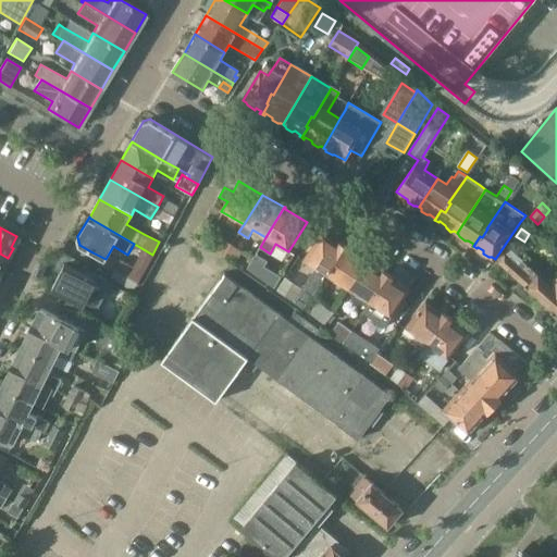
[(329,232),(325,233),(322,232),(304,261),(314,268),(307,279),(308,280),(305,284),(304,283),(293,299),(304,308),(325,275),(345,245),(337,239),(336,240),(335,239),(335,236),(329,232)]
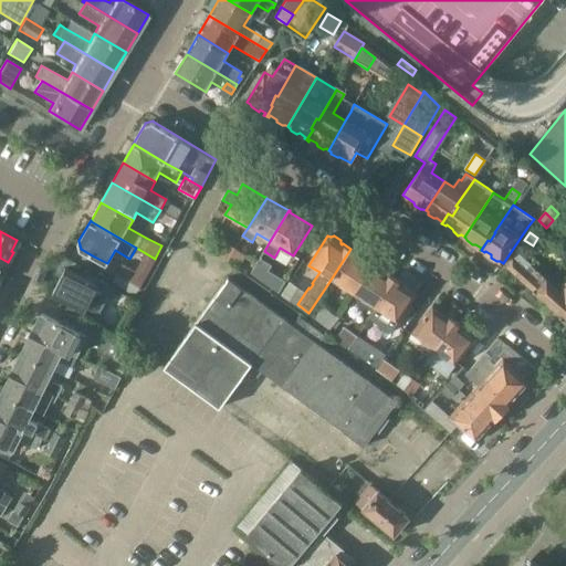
[(220,254),(229,260),(236,248),(228,243),(220,254)]
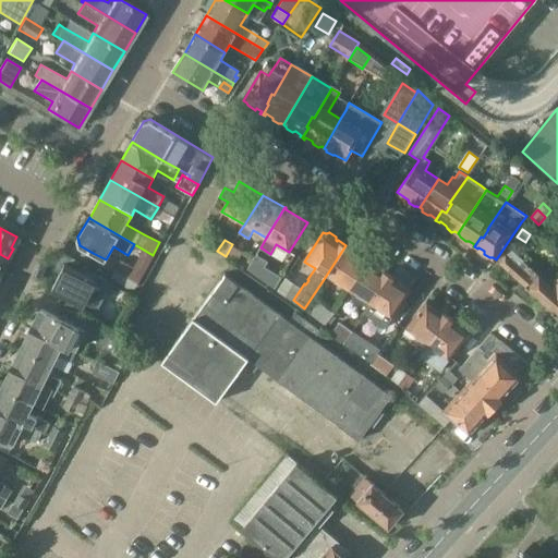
[(232,244),(226,256),(235,264),(244,253),(232,244)]
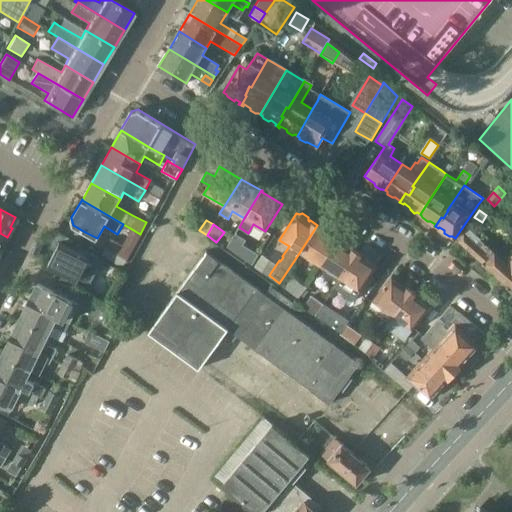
[(317,225),(299,253),(320,266),(337,239),(324,231),(325,230),(317,225)]
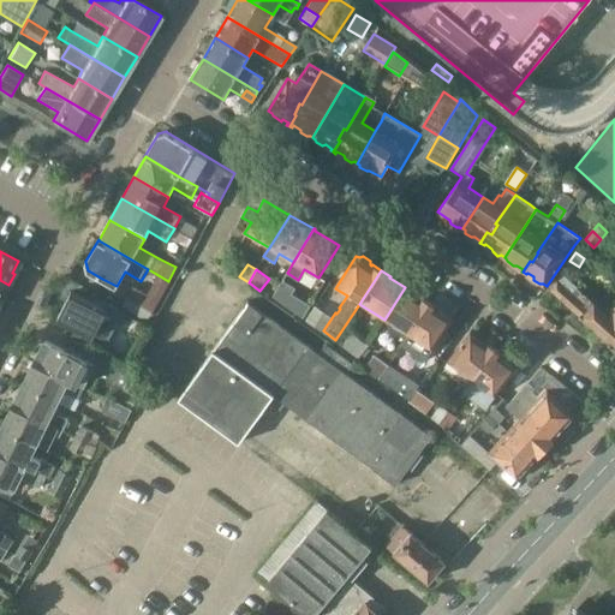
[(562,273),(551,290),(583,318),(581,320),(590,328),(591,326),(614,346),(614,345),(614,317),(609,314),(562,273)]
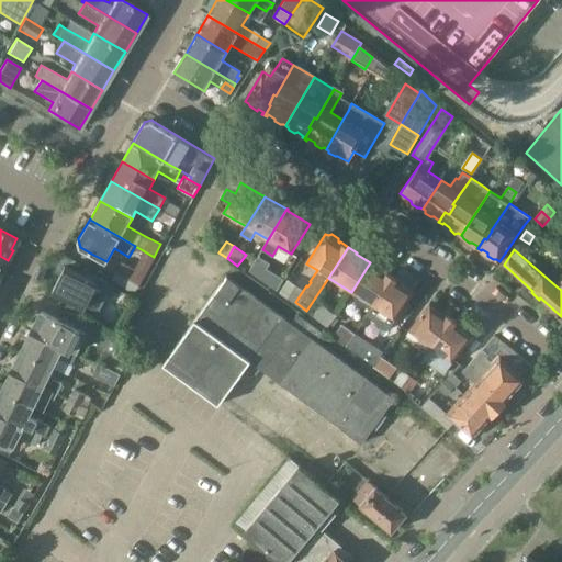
[(136,288),(154,257),(143,250),(132,270),(120,262),(110,278),(127,289),(136,288)]
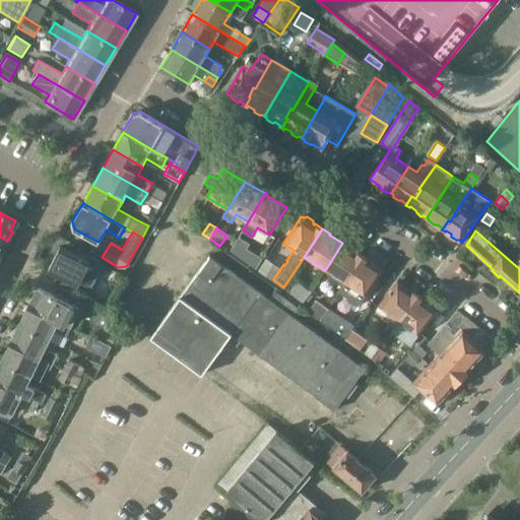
[(232,250),(242,257),(251,243),(240,237),(232,250)]
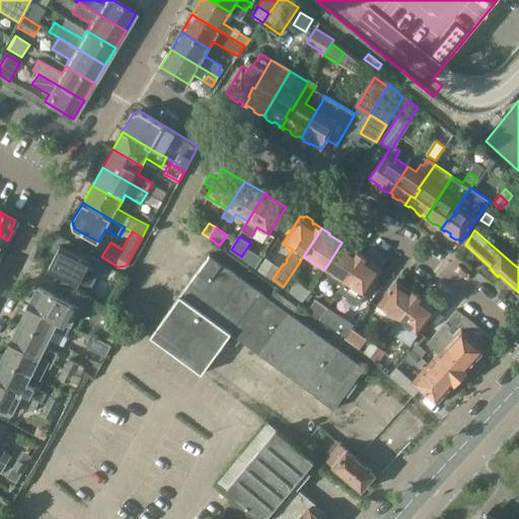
[(324,270),(345,283),(363,254),(355,249),(354,250),(342,242),(324,270)]
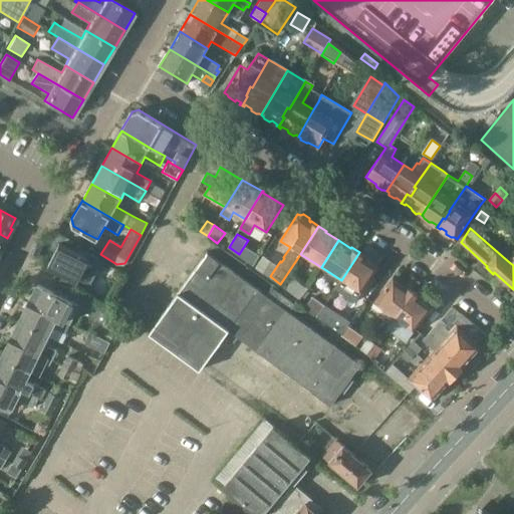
[(49,265),(64,273),(59,283),(74,290),(80,279),(90,284),(96,272),(94,271),(99,263),(59,243),(49,265)]
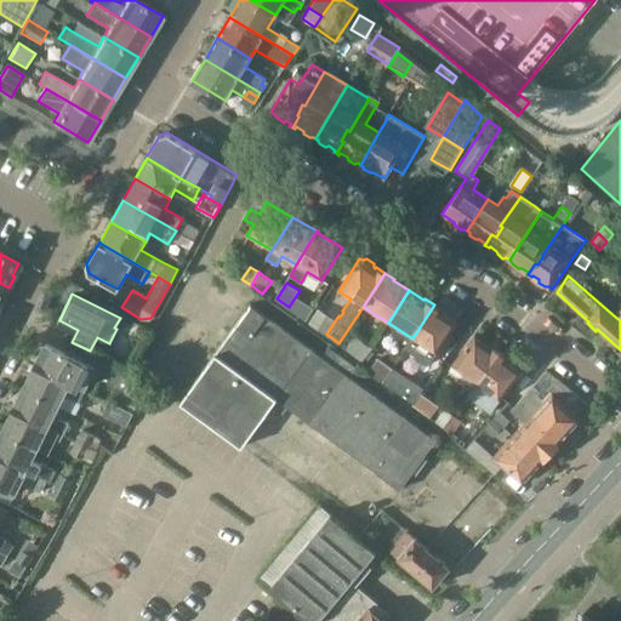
[(278,399),(284,404),(380,473),(379,474),(400,490),(437,439),(352,377),(358,368),(329,347),(323,357),(251,305),(217,353),(180,402),(241,446),(278,399)]
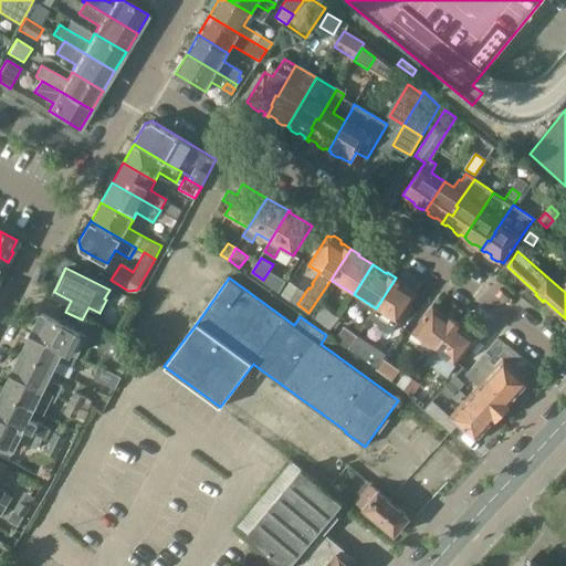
[(396,278),(376,308),(398,323),(417,293),(402,284),(404,283),(396,278)]
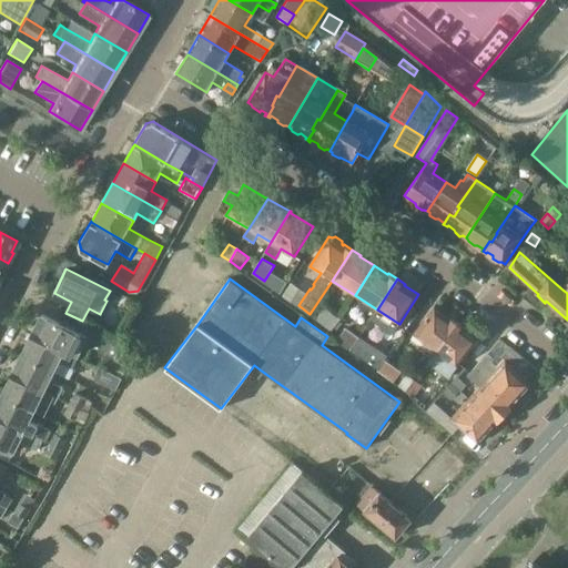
[(436,351),(456,321),(449,315),(448,316),(445,314),(446,311),(440,307),(437,308),(434,305),(413,334),(436,351)]
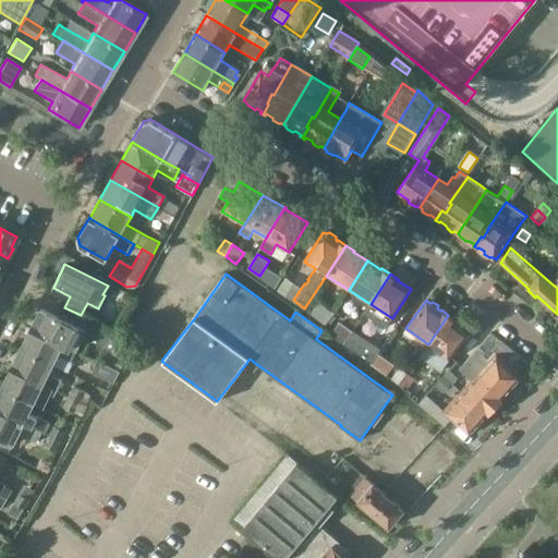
[(318,302),(311,313),(326,324),(334,313),(318,302)]
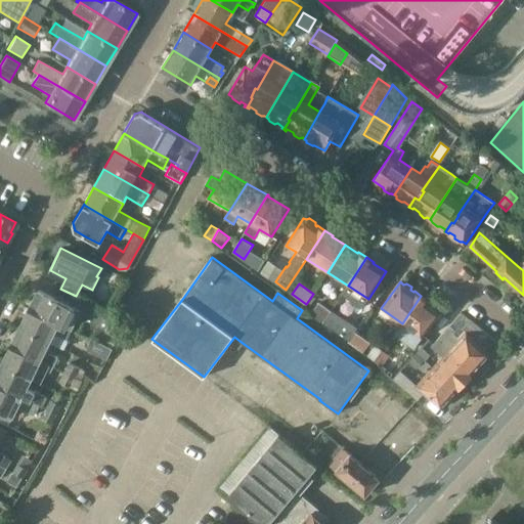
[(82,312),(39,290),(30,308),(73,329),(82,312)]
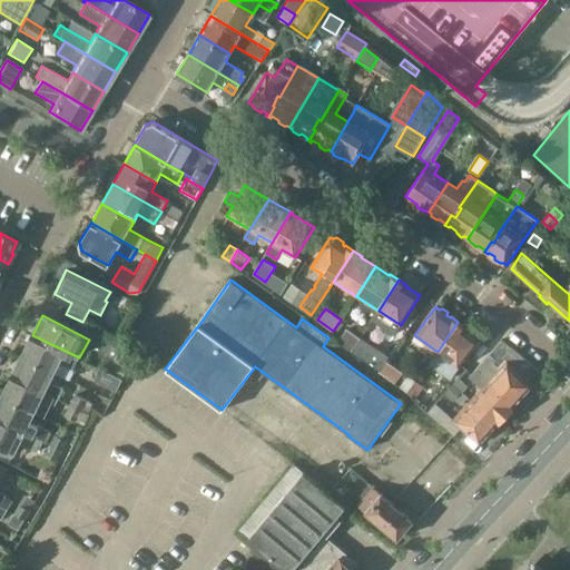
[(465,327),(458,322),(438,352),(459,367),(480,340),(477,337),(477,334),(470,330),(468,331),(465,328),(465,327)]
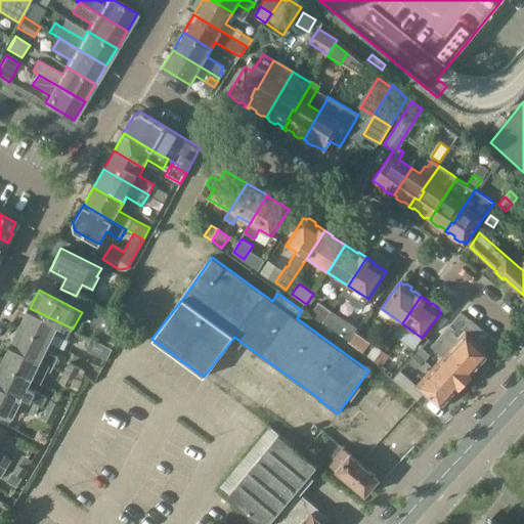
[(319,301),(311,313),(324,321),(333,310),(319,301)]
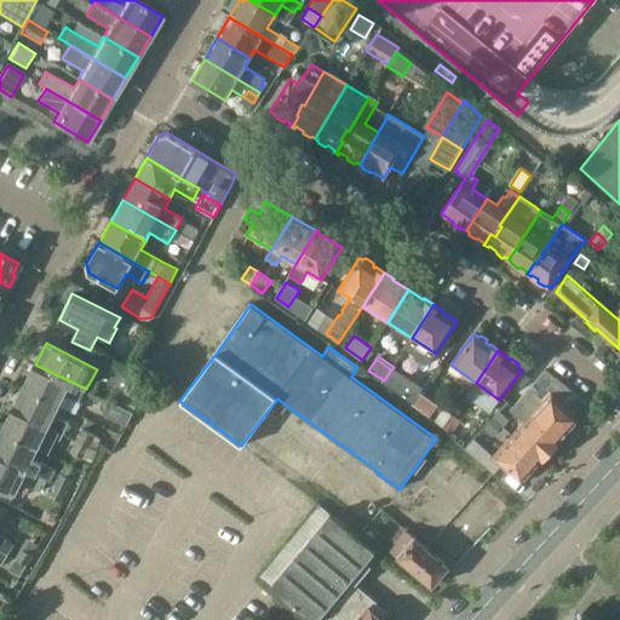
[(141,379),(107,362),(97,379),(138,401),(143,391),(141,379)]
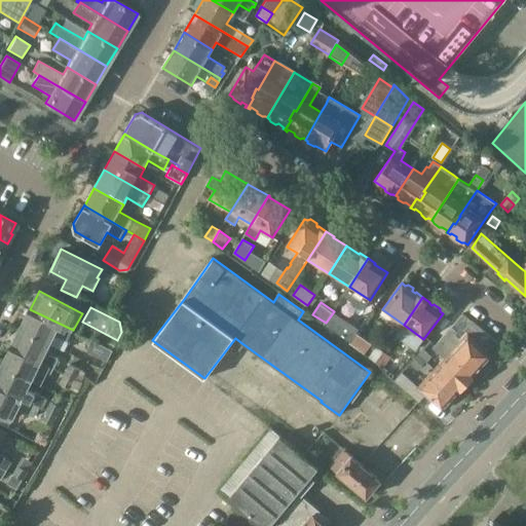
[(63,348),(72,329),(30,309),(21,328),(50,342),(63,348)]
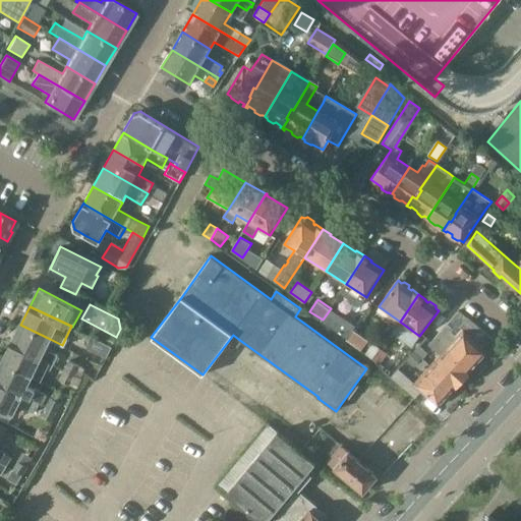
[(331,308),(323,320),(348,338),(354,330),(357,326),(331,308)]
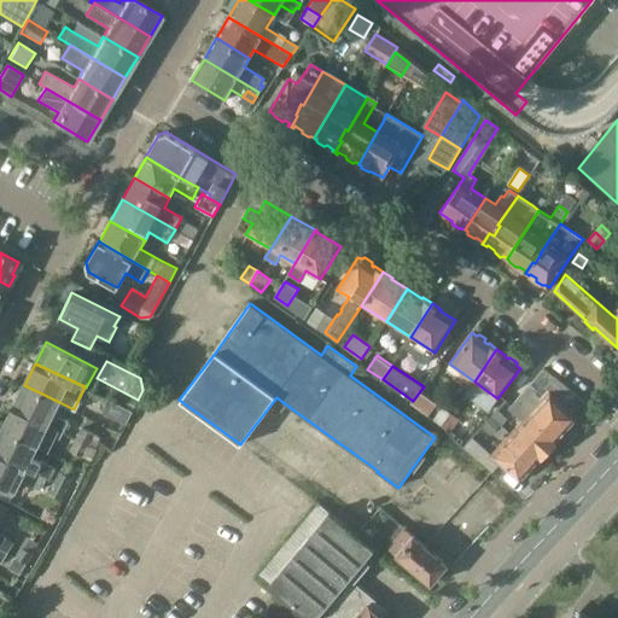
[(24,385),(13,408),(64,433),(69,423),(53,414),(59,402),(24,385)]
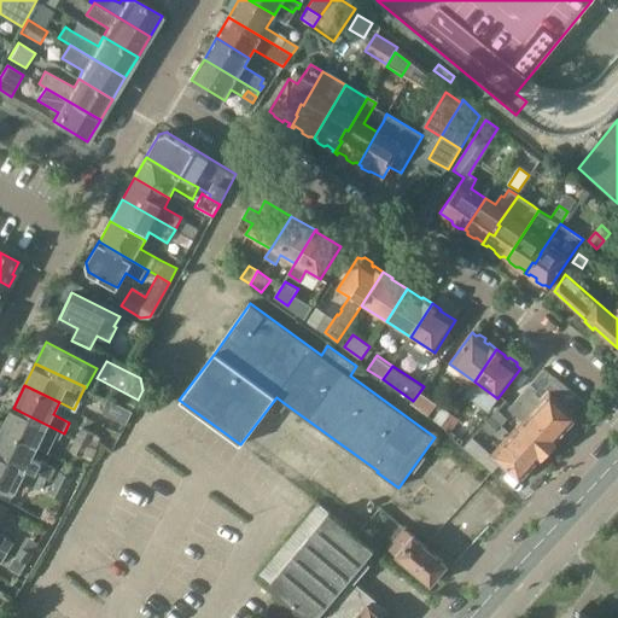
[(536,391),(529,385),(517,400),(559,438),(575,421),(573,412),(548,391),(540,401),(532,395),(536,391)]
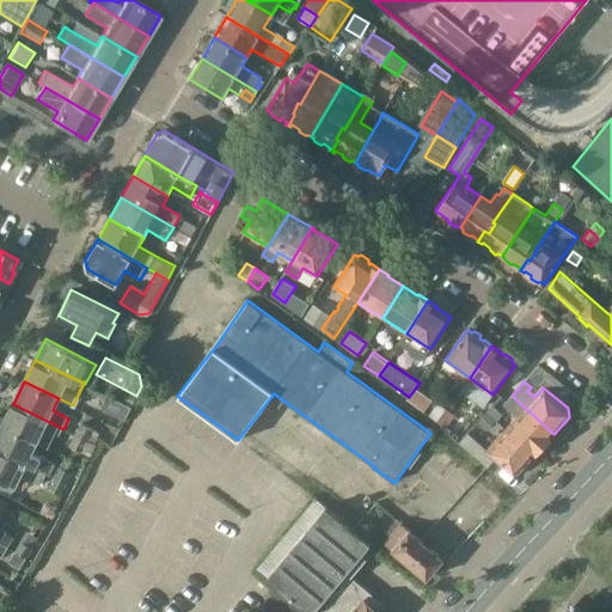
[(409,398),(426,411),(434,401),(416,387),(409,397),(409,398)]
